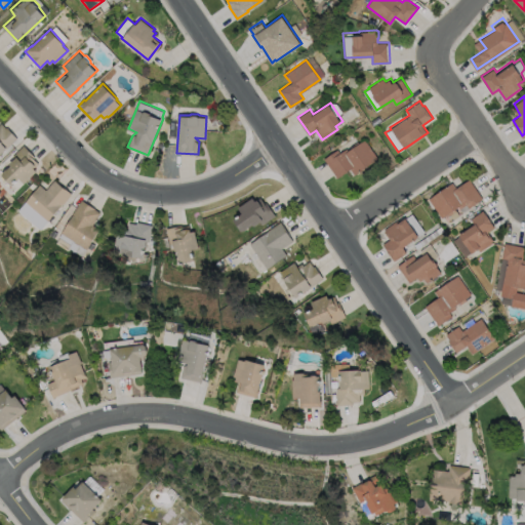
[(0,123),(1,123),(5,128),(6,127),(16,138),(0,153),(0,123)]
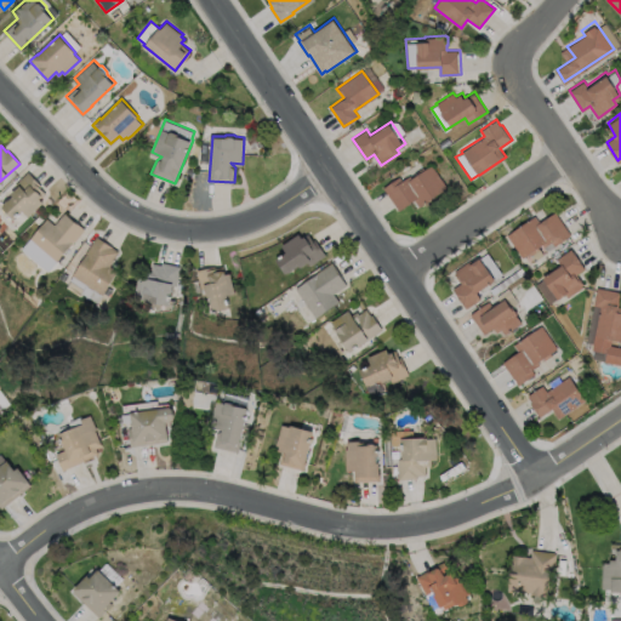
[(385,187),(399,176),(402,181),(410,176),(411,178),(416,175),(415,172),(425,165),(426,169),(432,165),(448,188),(420,206),(415,199),(399,210),(385,187)]
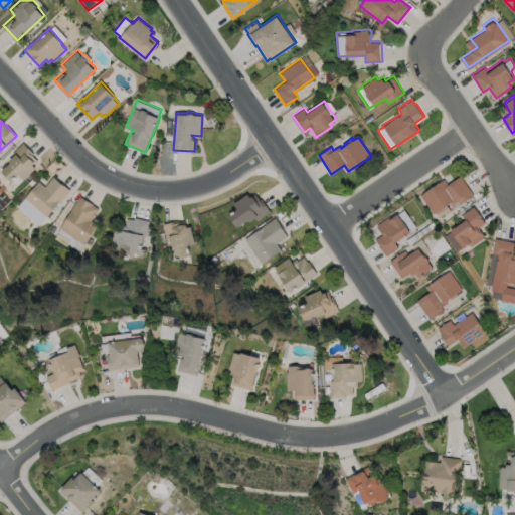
[(33,163),(36,166),(22,179),(17,174),(10,180),(0,170),(2,168),(1,167),(4,165),(6,165),(10,161),(8,159),(13,154),(11,151),(22,140),(34,152),(32,154),(38,159),(33,163)]
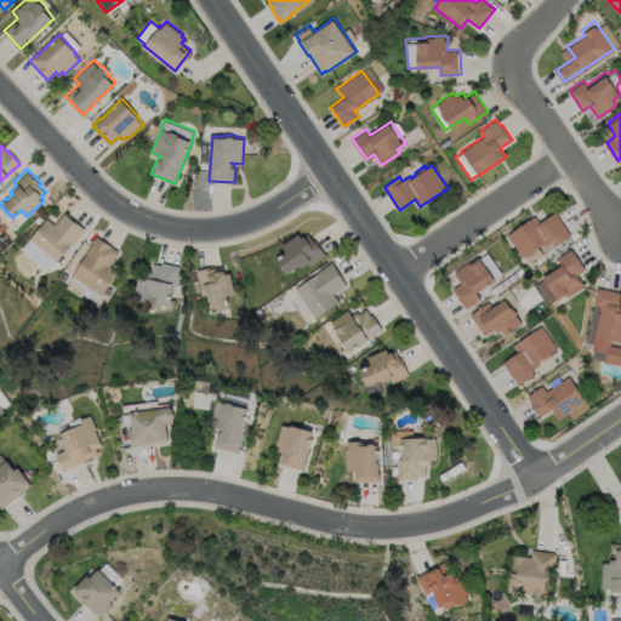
[(535,212),(539,218),(554,209),(571,234),(554,246),(551,240),(543,245),(541,241),(536,245),(542,254),(534,260),(529,252),(522,257),(505,233),(535,212)]
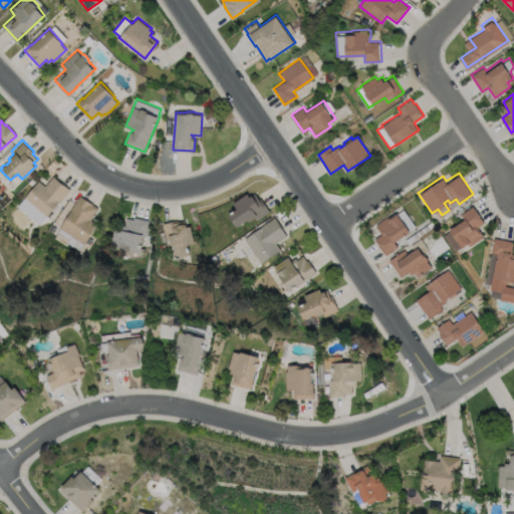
[(52,176),(56,180),(57,180),(69,190),(58,202),(44,218),(22,199),(37,181),(43,186),(52,176)]
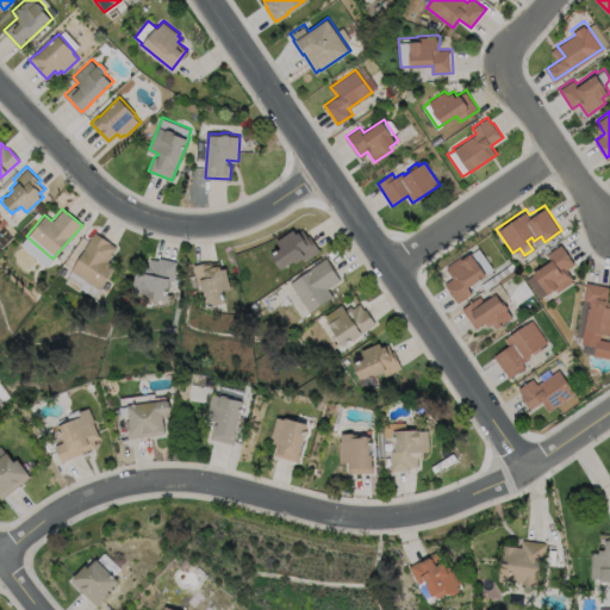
[(319,250),(305,260),(303,256),(296,261),(293,259),(288,262),(288,265),(282,268),(272,253),(281,246),(277,240),(294,228),(297,232),(304,228),(319,250)]
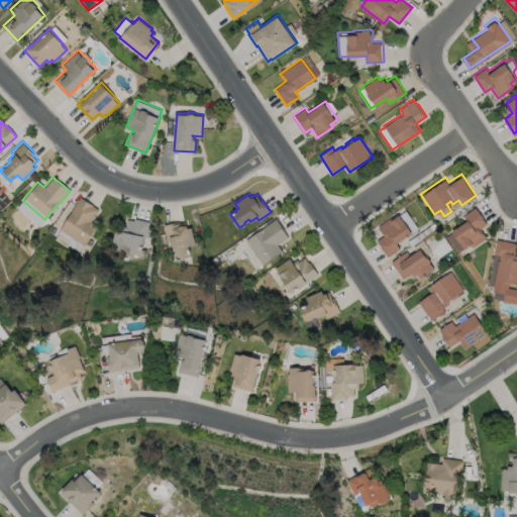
[(97,224),(81,251),(56,235),(71,211),(70,211),(79,196),(99,208),(91,220),(97,224)]
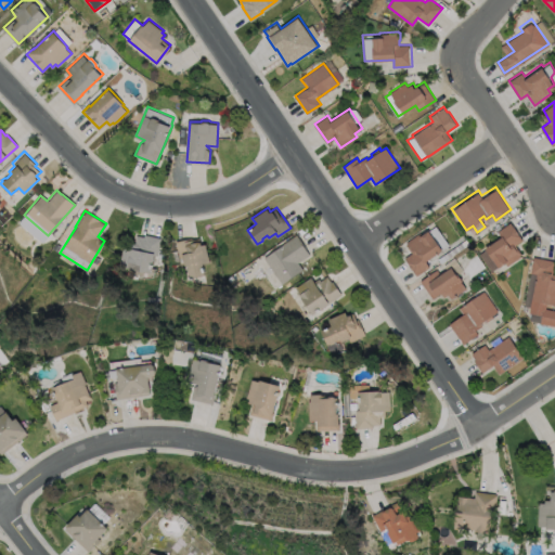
[(485,246),(501,235),(498,230),(511,221),(521,239),(513,244),(515,247),(517,246),(521,253),(519,254),(520,256),(506,265),(504,261),(498,265),(485,246)]
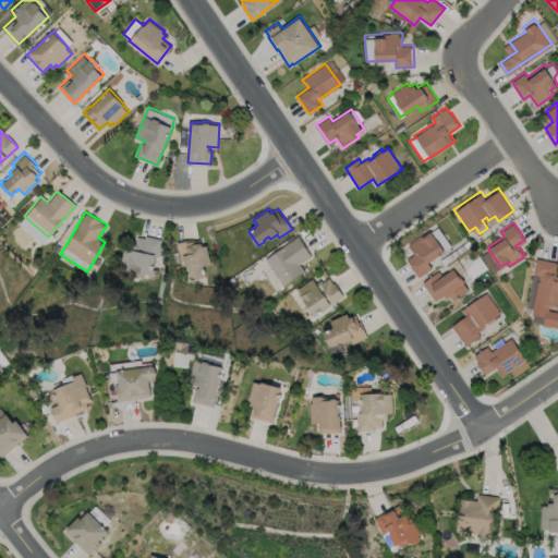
[(407,258),(414,254),(408,243),(431,228),(445,249),(426,261),(431,267),(417,276),(407,258)]
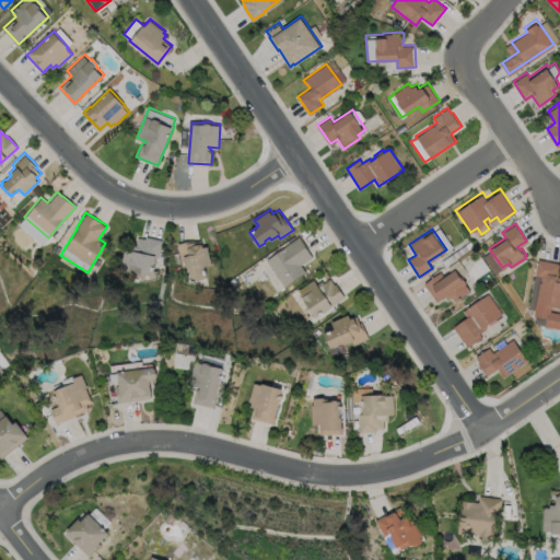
[(434,233),(445,252),(452,247),(440,230),(434,233)]
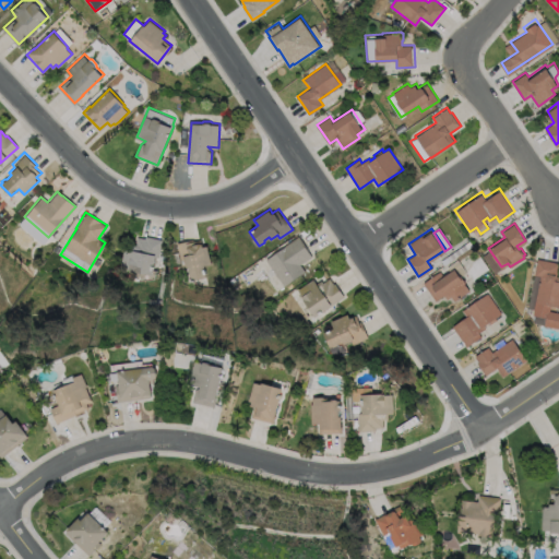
[(306,271),(284,285),(265,259),(284,247),(283,246),(299,235),(312,256),(300,263),(306,271)]
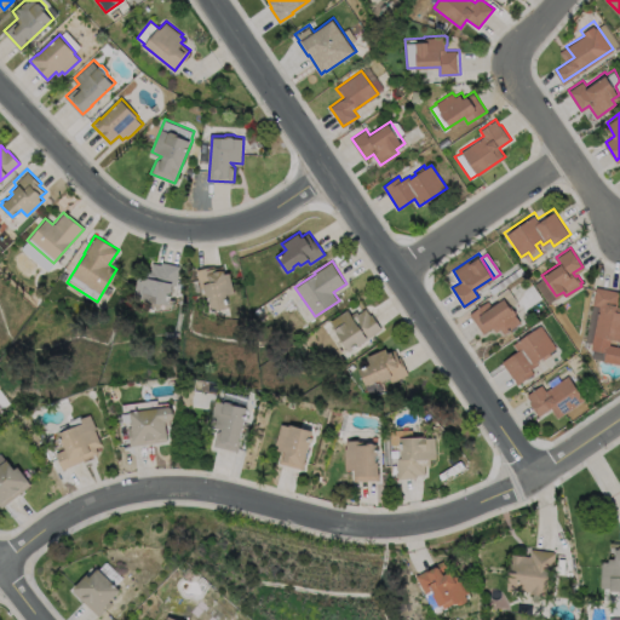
[(160,262),(179,267),(174,286),(171,285),(167,305),(132,298),(137,274),(143,275),(144,270),(150,271),(151,263),(160,265),(160,262)]
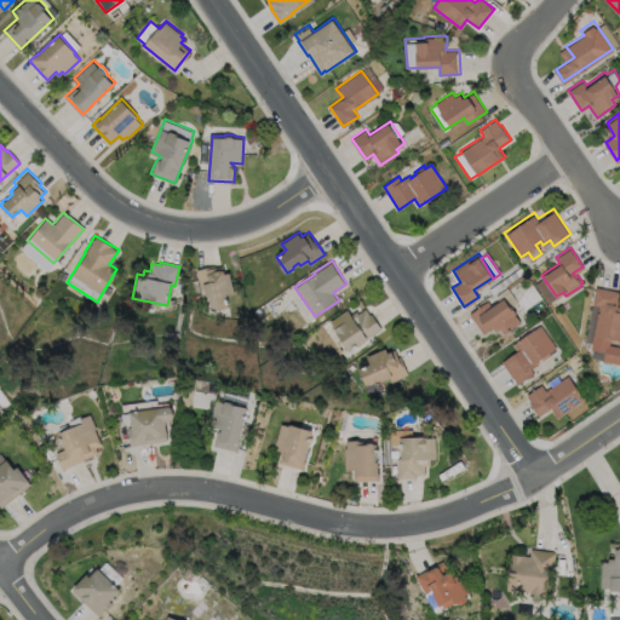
[(213,265),(214,268),(223,265),(224,273),(229,271),(234,292),(225,293),(229,306),(211,310),(208,294),(206,296),(204,286),(199,287),(195,269),(213,265)]
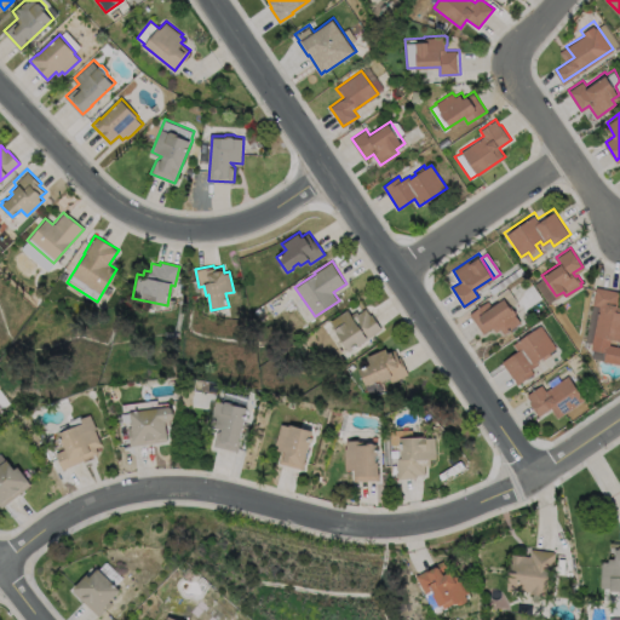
[(619,305),(619,338),(610,337),(609,343),(619,345),(619,363),(602,360),(603,351),(591,349),(600,305),(593,304),(597,286),(619,290),(616,305),(619,305)]
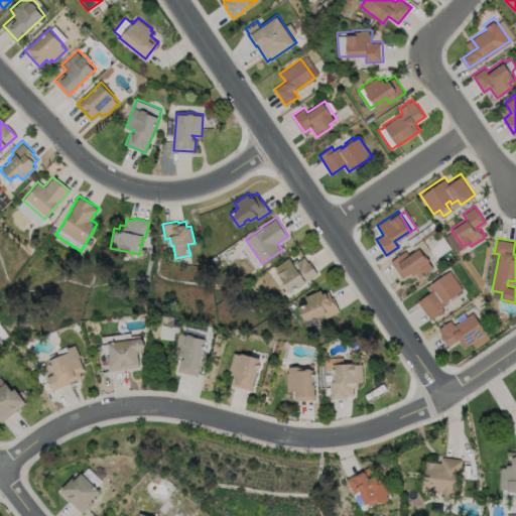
[(433,267),(418,277),(415,272),(412,274),(409,270),(401,276),(390,259),(406,249),(408,253),(419,246),(424,253),(425,252),(429,259),(428,259),(433,267)]
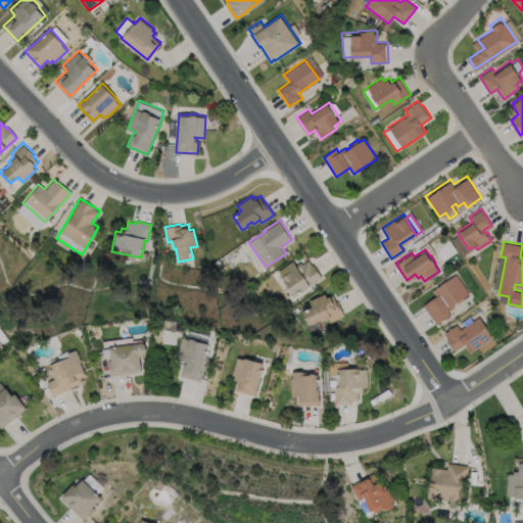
[(308,259),(313,265),(314,264),(323,277),(295,296),(282,277),(283,276),(279,270),(293,260),(296,265),(301,262),(302,264),(308,259)]
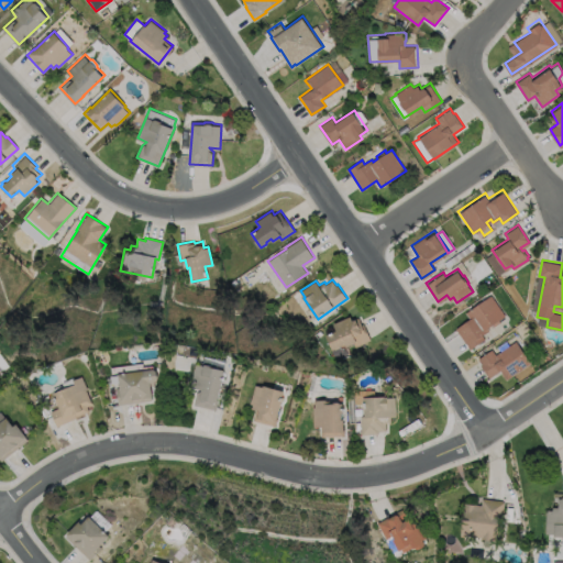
[(465,312),(490,295),(504,315),(498,319),(499,320),(492,326),(490,324),(487,327),(489,330),(483,334),(485,338),(468,349),(454,327),(468,317),(465,312)]
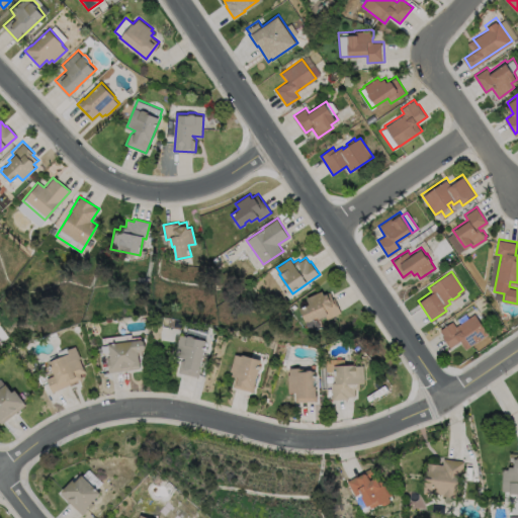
[(323,289),(325,293),(330,291),(334,299),(335,298),(341,313),(327,319),(325,316),(319,318),(318,316),(313,319),(314,319),(309,321),(309,320),(307,322),(300,308),(310,304),(307,296),(323,289)]
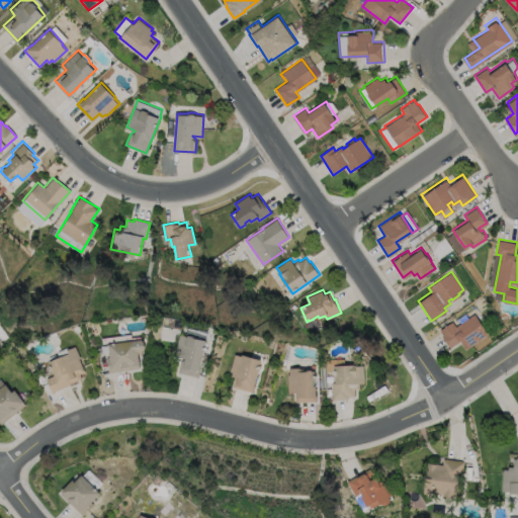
[(459,341),(449,347),(441,335),(443,334),(440,329),(452,321),(455,325),(475,312),(489,333),(464,348),(459,341)]
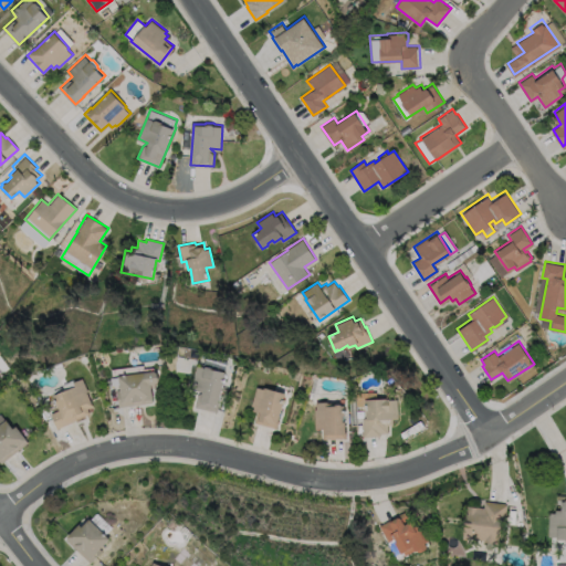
[(224,371),(216,412),(194,407),(196,395),(201,391),(190,389),(195,366),(224,371)]
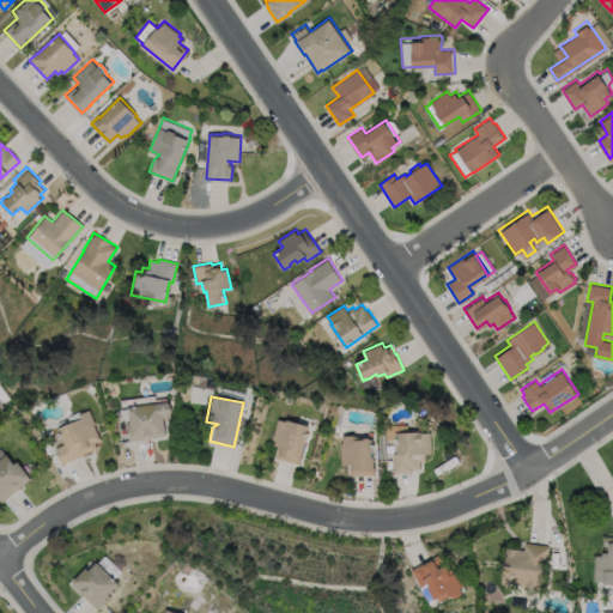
[(167,435),(128,439),(128,438),(120,439),(117,417),(121,417),(120,408),(128,407),(128,406),(167,400),(170,402),(171,412),(169,414),(163,416),(167,435)]
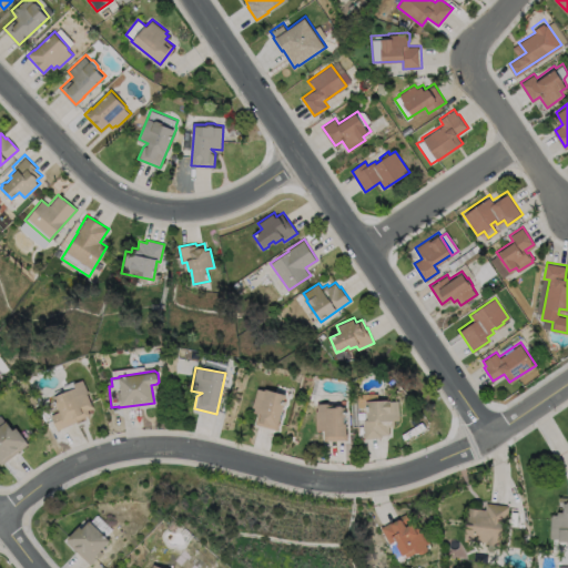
[(77,421),(57,429),(50,415),(59,411),(53,396),(75,387),(73,383),(82,379),(88,392),(87,393),(93,407),(88,409),(90,414),(77,419),(77,421)]
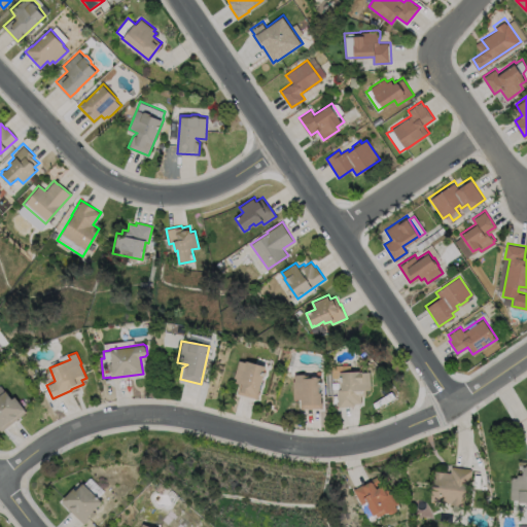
[(240,360),(246,361),(247,360),(267,365),(258,398),(238,393),(241,383),(236,382),(237,378),(232,377),(236,362),(238,363),(240,360)]
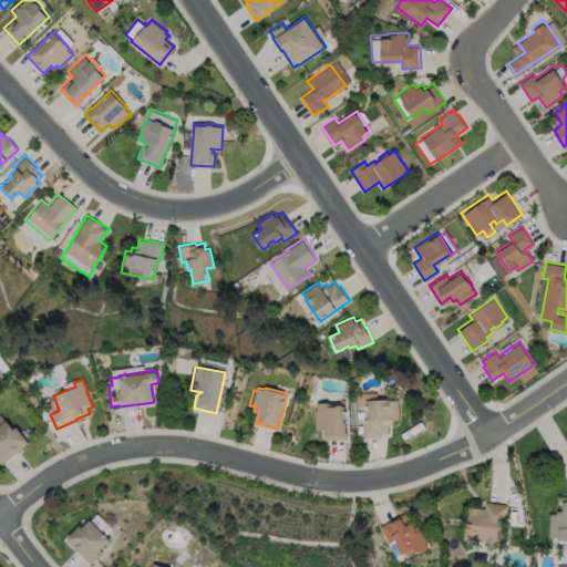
[(378,392),(378,399),(390,399),(391,400),(399,400),(400,419),(393,419),(394,425),(389,425),(389,434),(381,434),(381,436),(364,437),(363,419),(367,419),(367,405),(357,406),(357,392),(378,392)]
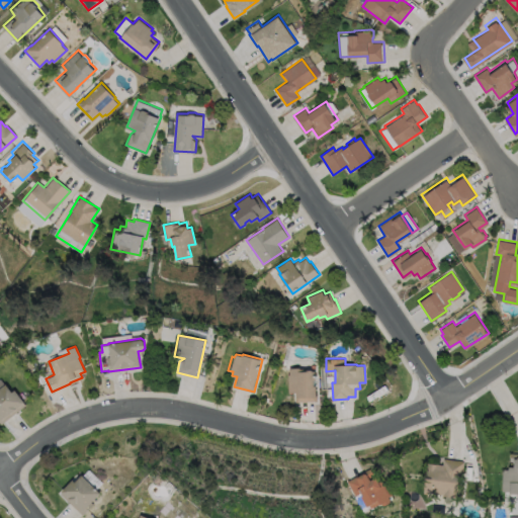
[(300,366),(300,368),(306,368),(306,370),(315,369),(316,378),(314,378),(314,384),(316,384),(317,401),(295,401),(295,392),(288,392),(287,373),(289,373),(289,367),(300,366)]
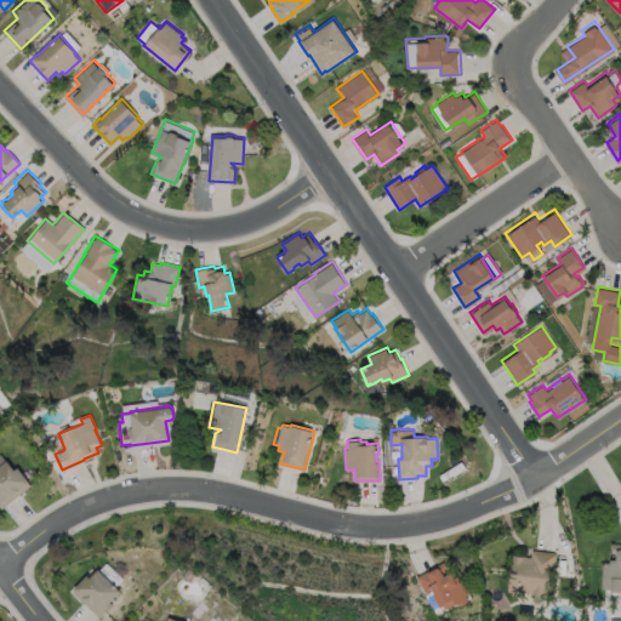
[(6,460),(13,468),(17,467),(29,482),(28,483),(29,484),(1,507),(0,505),(0,454),(5,460),(6,460)]
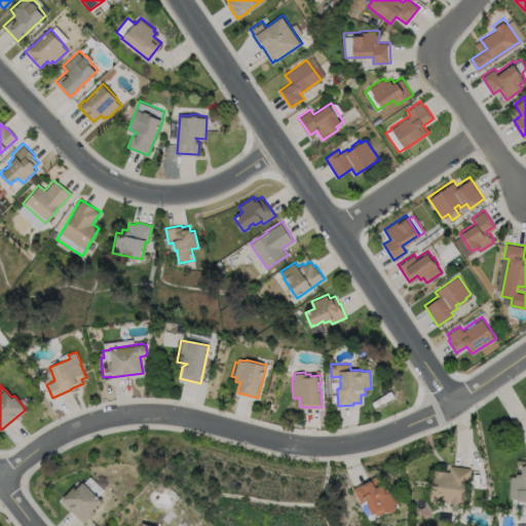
[(525,459),(525,498),(517,498),(517,497),(510,497),(511,477),(512,477),(512,475),(516,476),(516,473),(522,473),(522,467),(517,467),(518,459),(525,459)]
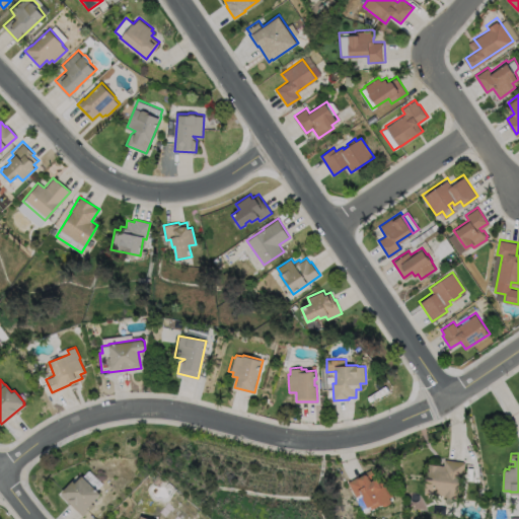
[(464,460),(459,496),(454,495),(454,497),(442,495),(442,493),(429,492),(429,494),(424,493),(429,461),(444,464),(444,458),(464,460)]
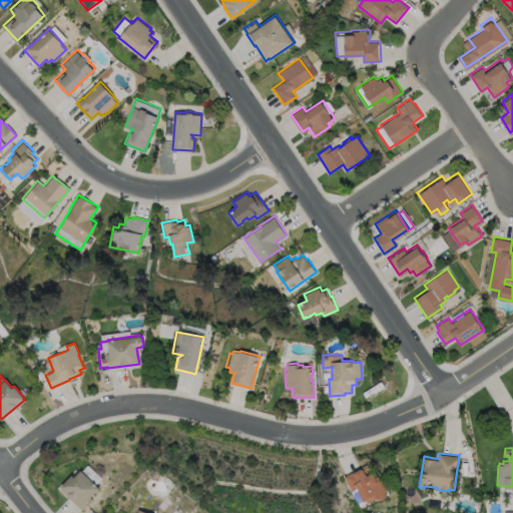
[(364,472),(366,474),(371,471),(374,476),(379,473),(387,488),(384,491),(385,494),(385,496),(379,499),(377,498),(376,499),(375,497),(365,502),(363,500),(362,500),(357,490),(356,487),(351,490),(343,475),(366,462),(369,469),(364,472)]
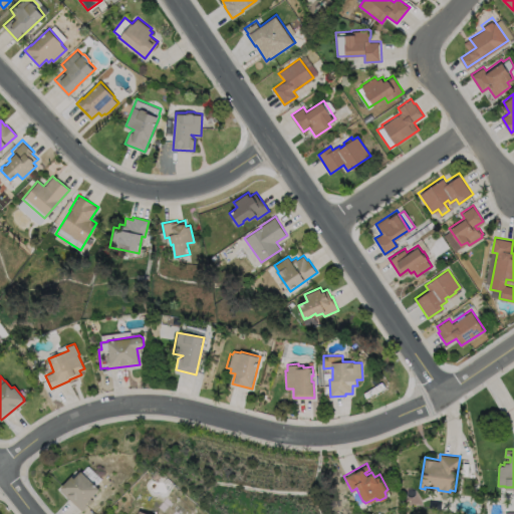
[(79,469),(98,488),(89,497),(91,499),(80,510),(59,489),(60,487),(59,486),(70,475),(72,476),(79,469)]
